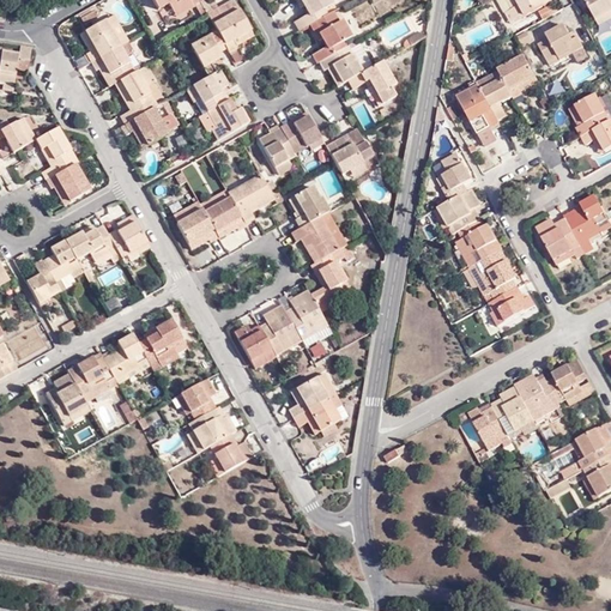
[(192,0),(153,0),(159,8),(170,4),(175,12),(193,2),(192,0)]
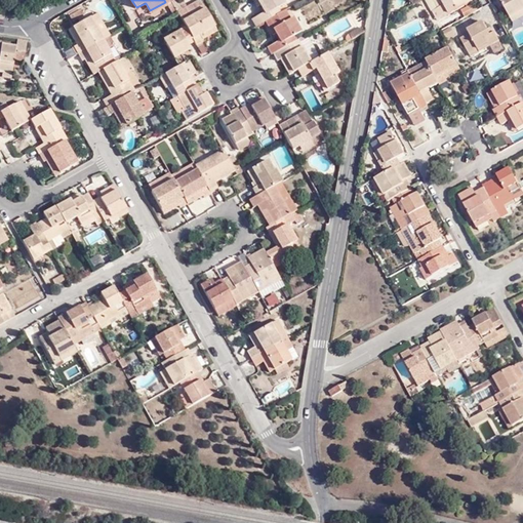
[(199,0),(188,7),(192,13),(205,6),(202,0),(199,0)]
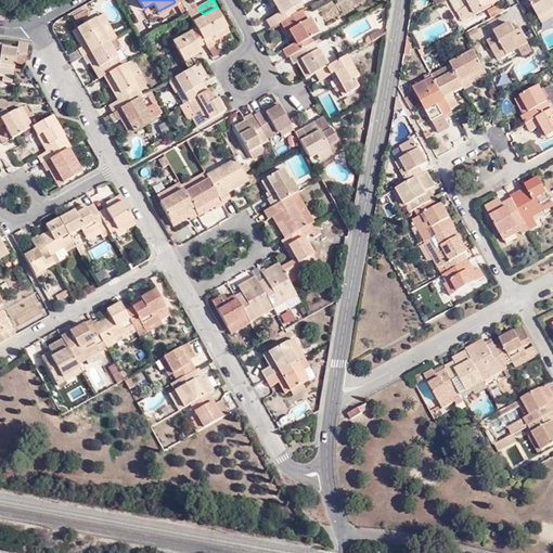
[(282,18),(287,15),(296,11),(294,7),(304,1),(303,0),(271,0),(273,3),(277,2),(281,10),(267,17),(271,25),(282,18)]
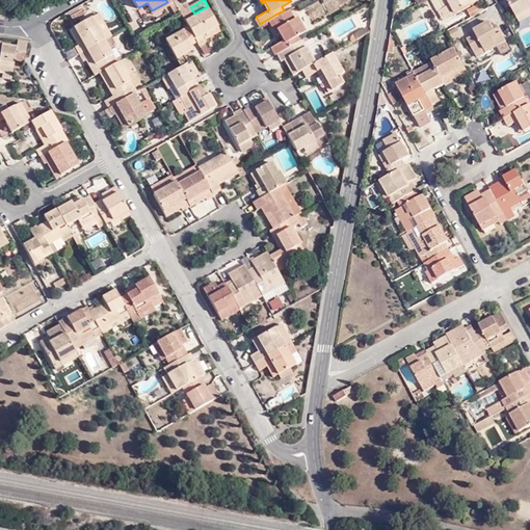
[(453,0),(455,2),(461,14),(485,0),(453,0)]
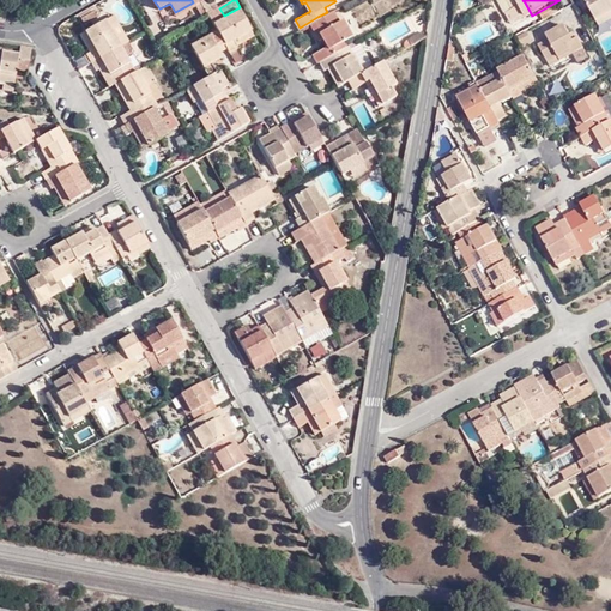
[(588,0),(600,20),(610,13),(610,0),(588,0)]
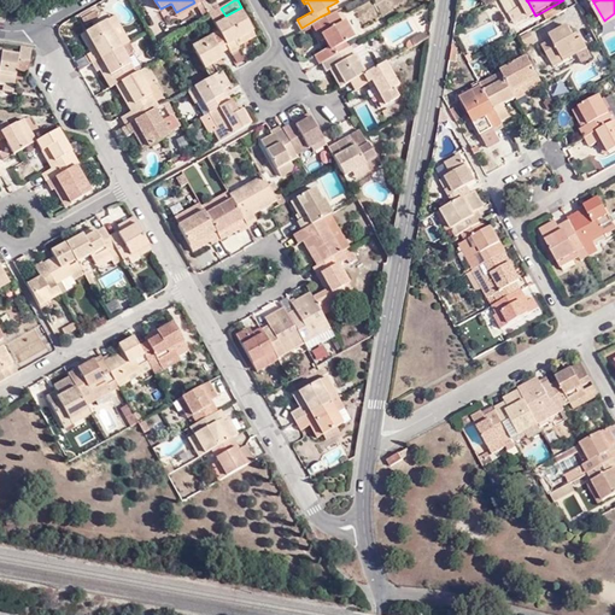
[(522,6),(529,19),(536,16),(528,3),(522,6)]
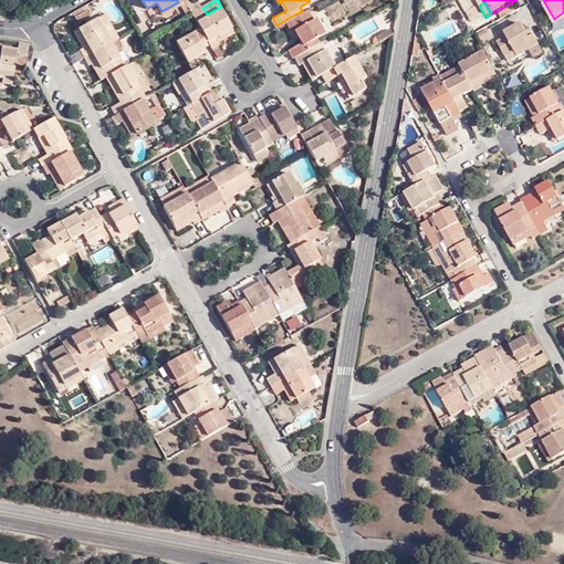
[(513,13),(520,9),(517,2),(509,7),(513,13)]
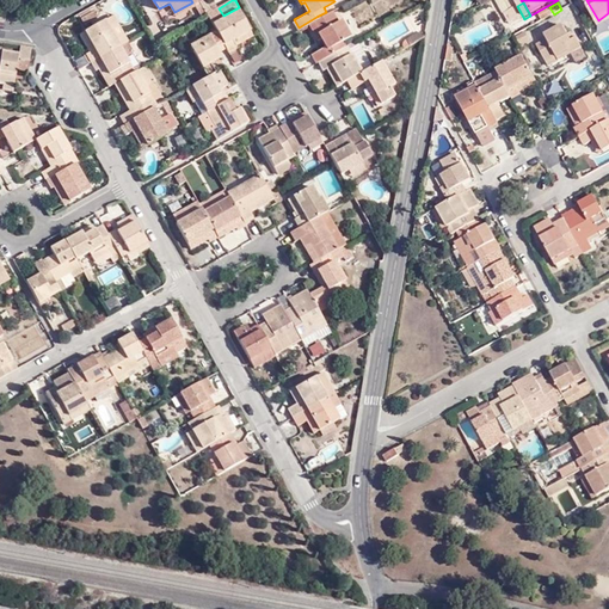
[(219,7),(207,12),(217,31),(226,45),(231,54),(239,49),(238,45),(235,42),(253,32),(239,7),(223,16),(219,8),(219,7)]
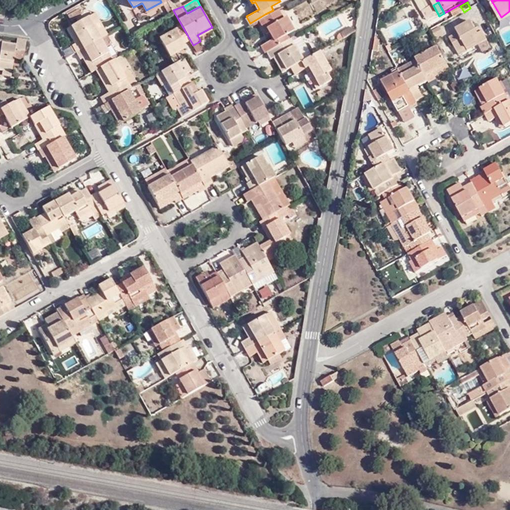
[(285,15),(280,6),(273,10),(265,14),(270,23),(265,25),(269,32),(271,31),(274,36),(261,43),(265,50),(267,49),(290,37),(287,32),(295,27),(288,14),(285,15)]
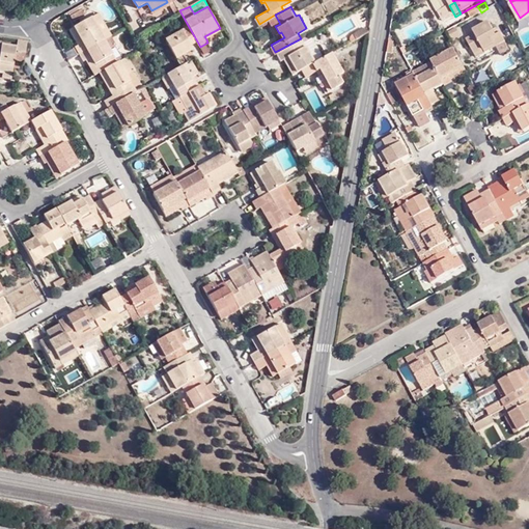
[(86,8),(75,16),(78,21),(89,15),(86,8)]
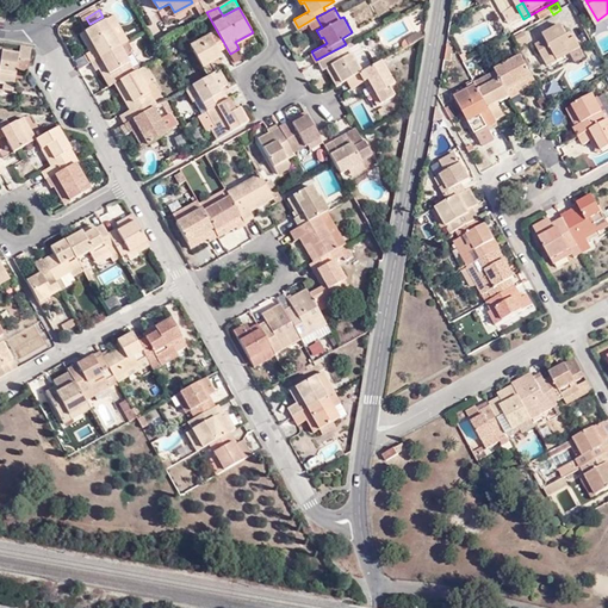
[(104,19),(118,43),(126,38),(113,13),(104,19)]
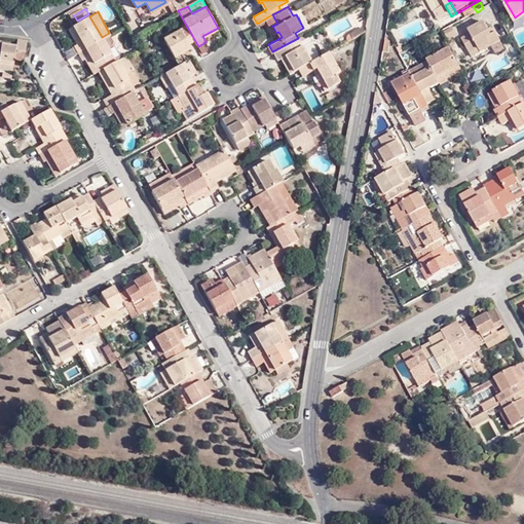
[(523,11),(515,17),(518,23),(523,19),(523,11)]
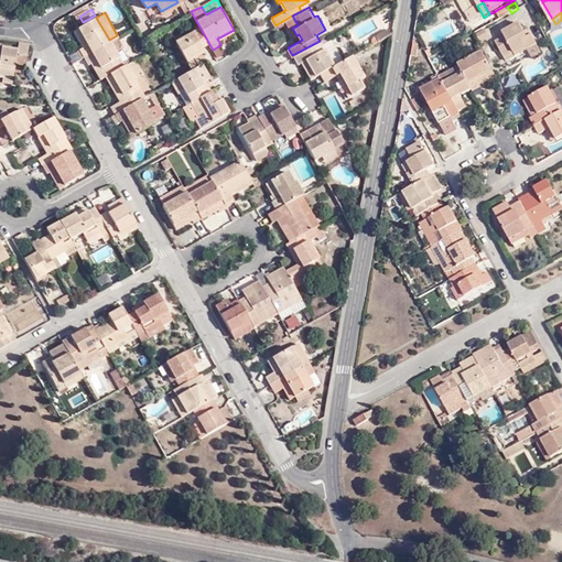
[(292,28),(298,25),(292,15),(287,19),(292,28)]
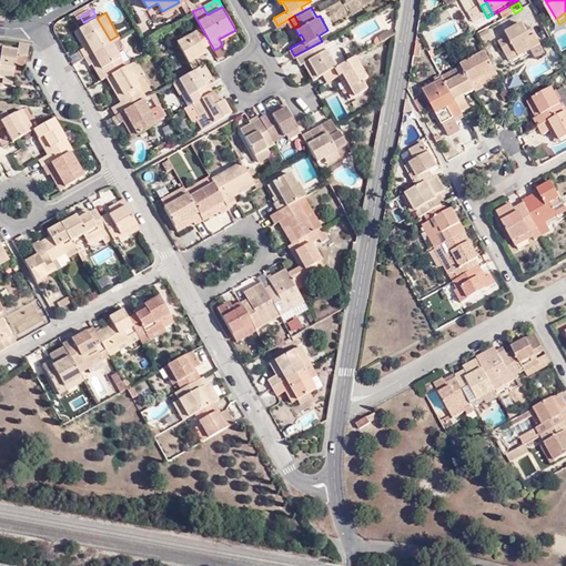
[(84,54),(110,40),(97,18),(80,28),(89,44),(84,48),(82,49),(84,54)]
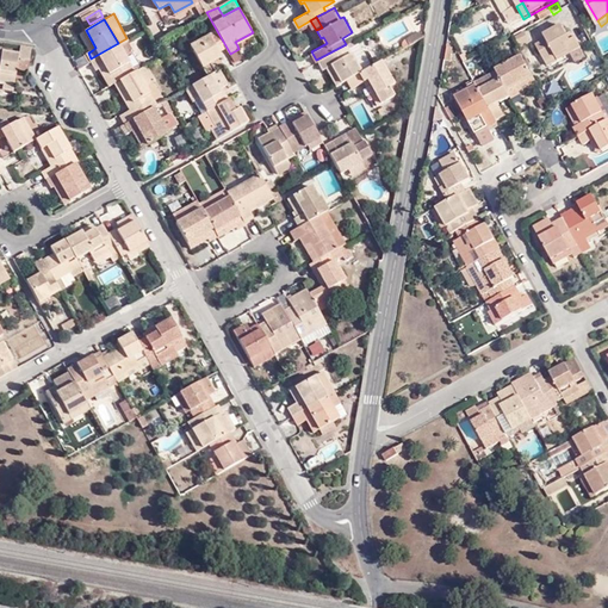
[(562,54),(565,57),(588,43),(582,33),(577,37),(570,23),(550,33),(552,38),(543,44),(552,60),(562,54)]
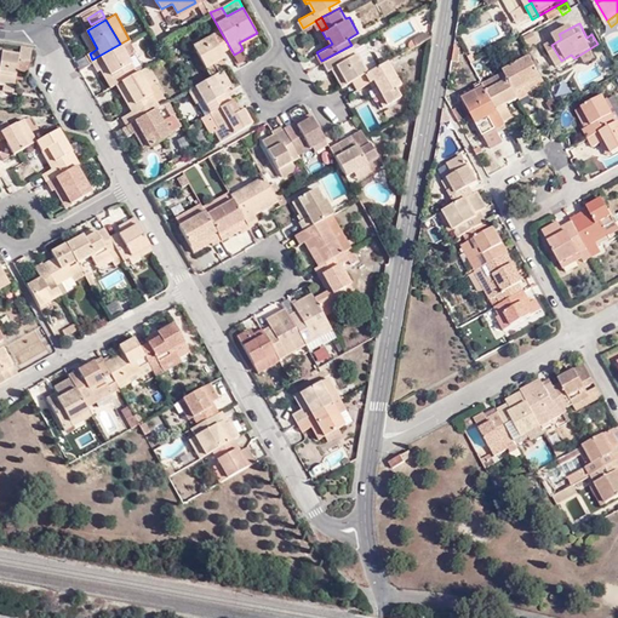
[(541,29),(532,34),(538,45),(547,40),(541,29)]
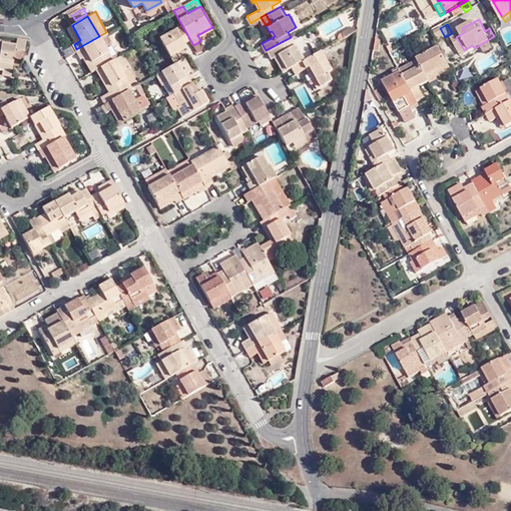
[(76,43),(80,40),(72,25),(67,27),(76,43)]
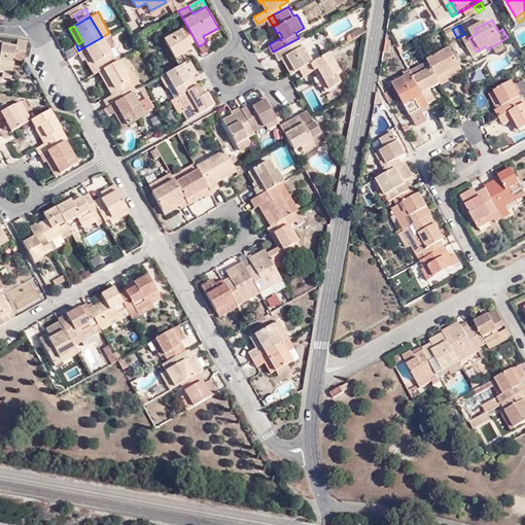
[(187,43),(195,39),(187,27),(162,42),(175,67),(186,61),(182,54),(191,48),(187,43)]
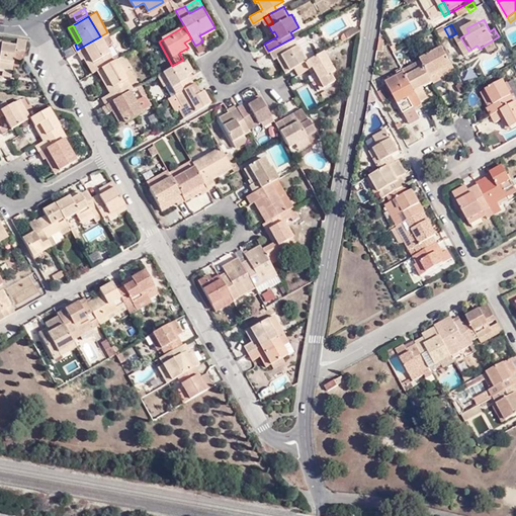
[(217,30),(215,27),(199,35),(201,38),(217,30)]
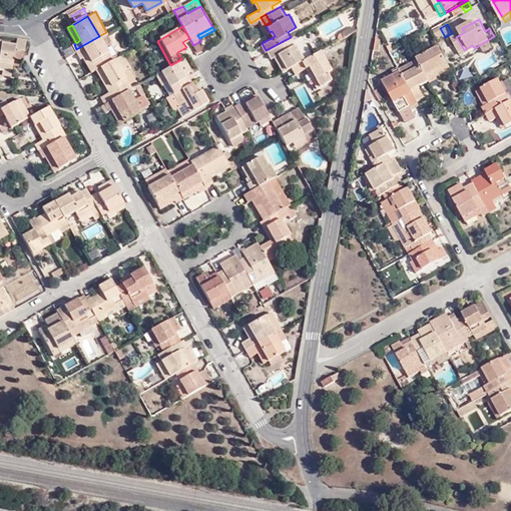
[(106,32),(99,36),(103,44),(110,39),(106,32)]
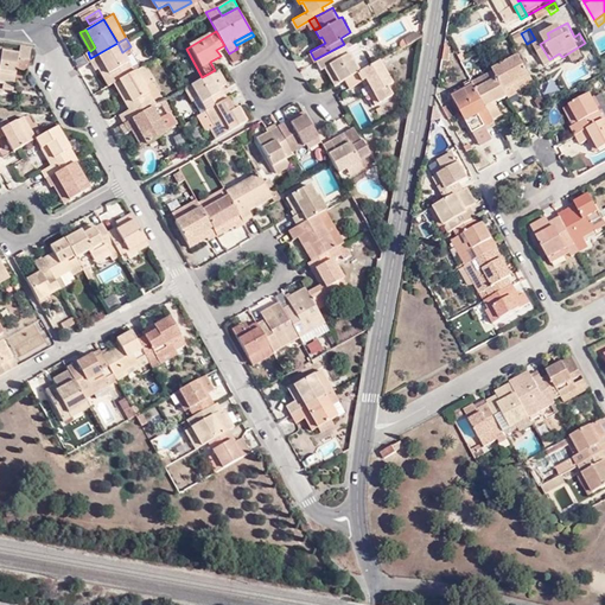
[(30,57),(32,44),(20,42),(19,50),(19,56),(30,57)]
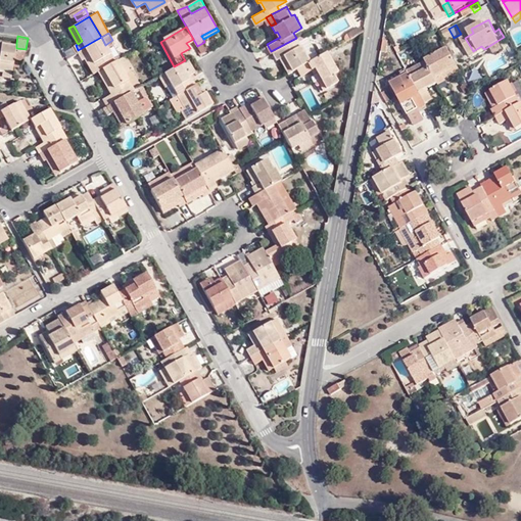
[(98,70),(114,60),(105,45),(101,37),(78,50),(82,58),(85,57),(89,55),(98,70)]
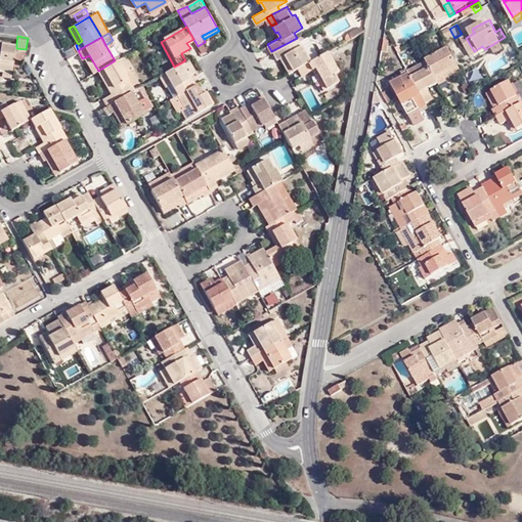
[(310,59),(298,37),(297,38),(273,50),(278,58),(280,57),(287,54),(294,69),(296,68),(310,59)]
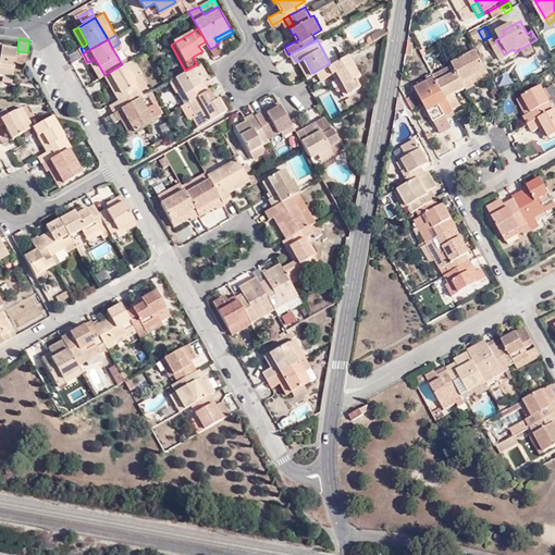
[(14,75),(15,61),(17,51),(17,46),(0,42),(0,73),(2,73),(14,75)]
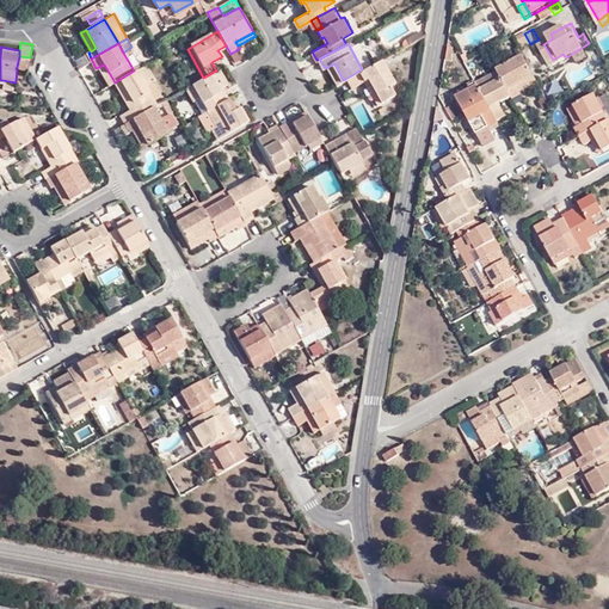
[(503,73),(514,92),(517,98),(518,100),(528,96),(527,92),(523,87),(542,77),(530,54),(502,69),(503,73)]
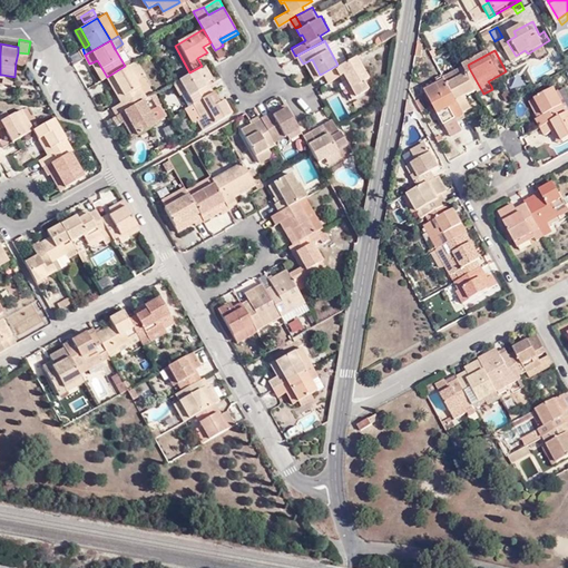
[(27,64),(28,54),(18,52),(16,62),(27,64)]
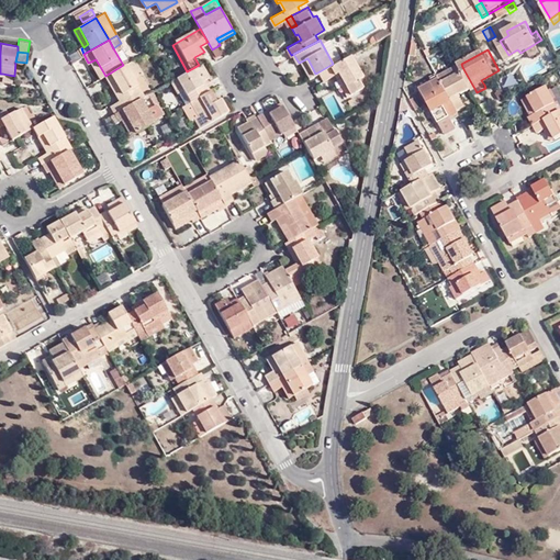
[(350,54),(333,64),(338,71),(340,77),(350,96),(364,90),(359,81),(364,79),(350,54)]
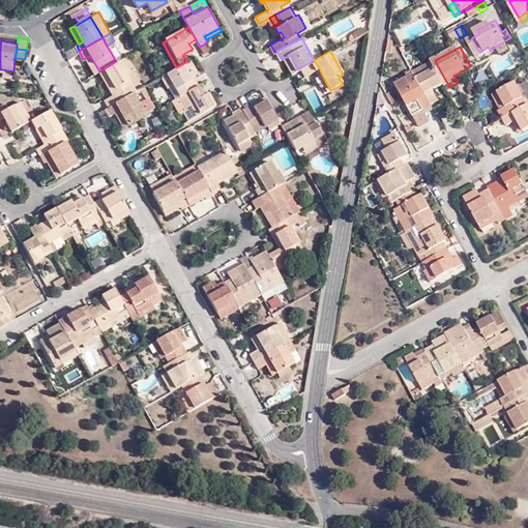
[(498,75),(518,63),(511,52),(492,63),(498,75)]
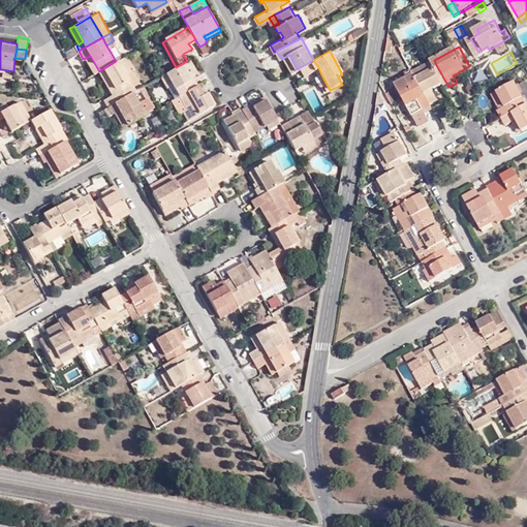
[(291,72),(297,69),(289,55),(283,58),(291,72)]
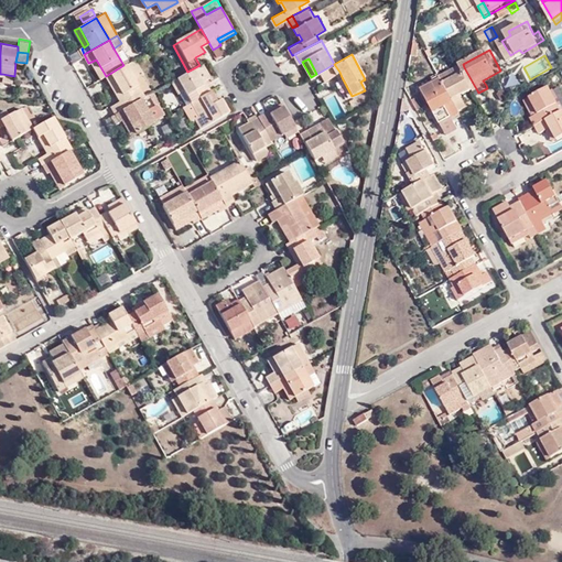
[(92,62),(100,78),(104,76),(106,76),(96,60),(92,62)]
